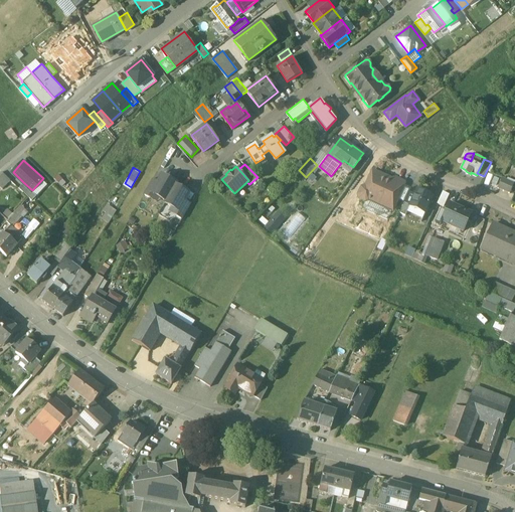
[(394,179),(373,170),(366,186),(365,185),(362,186),(359,194),(360,197),(366,199),(369,198),(370,199),(371,198),(392,208),(399,193),(390,188),(394,179)]
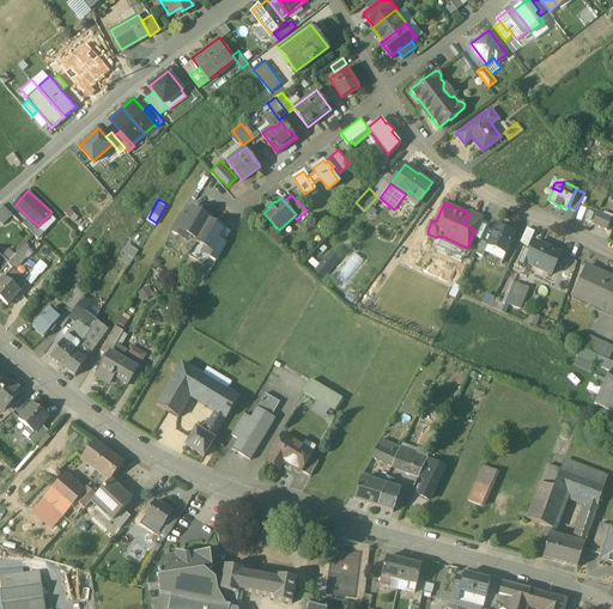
[(12,213),(2,203),(0,205),(0,219),(2,223),(12,213)]
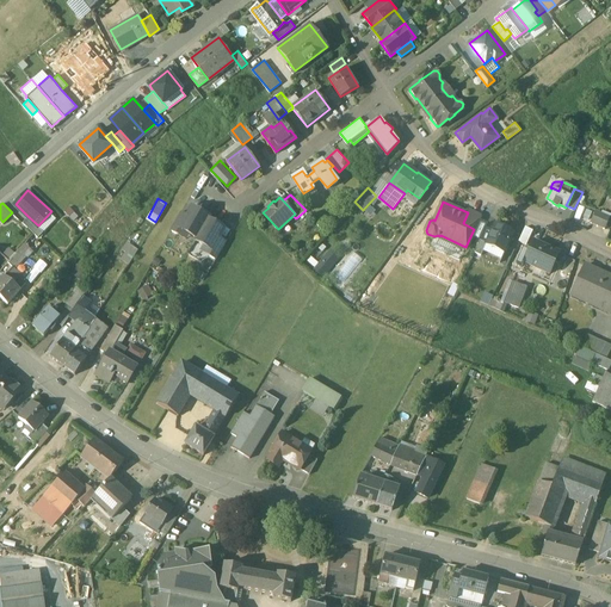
[(201,211),(197,210),(196,208),(193,206),(192,206),(187,215),(189,215),(181,228),(197,237),(208,217),(209,217),(210,216),(202,211),(201,211)]
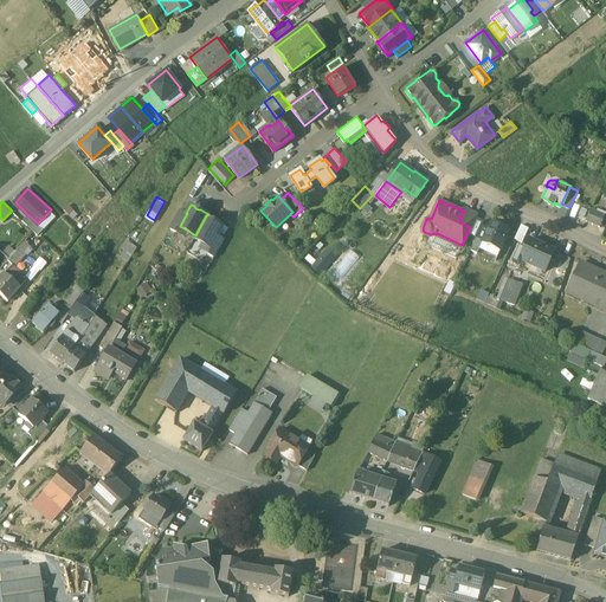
[(605,213),(591,206),(586,219),(600,225),(605,213)]
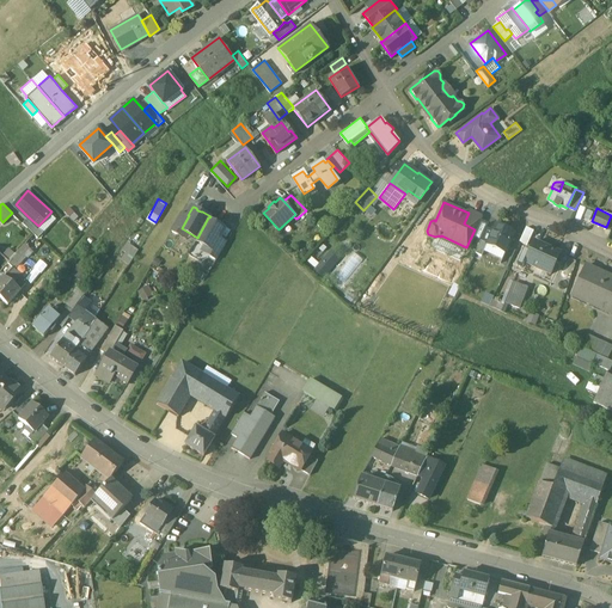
[(182,210),(171,229),(178,234),(182,228),(189,215),(188,215),(182,210)]
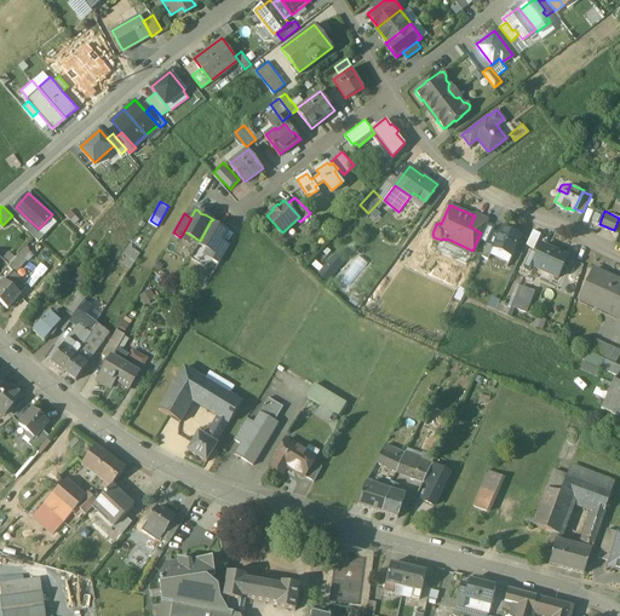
[(487,218),(476,213),(475,216),(470,226),(481,232),(487,218)]
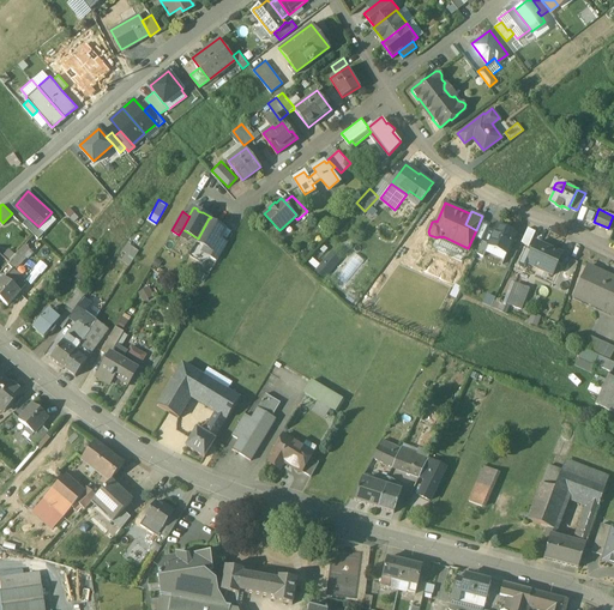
[(28,217),(23,223),(38,237),(44,231),(38,227),(28,217)]
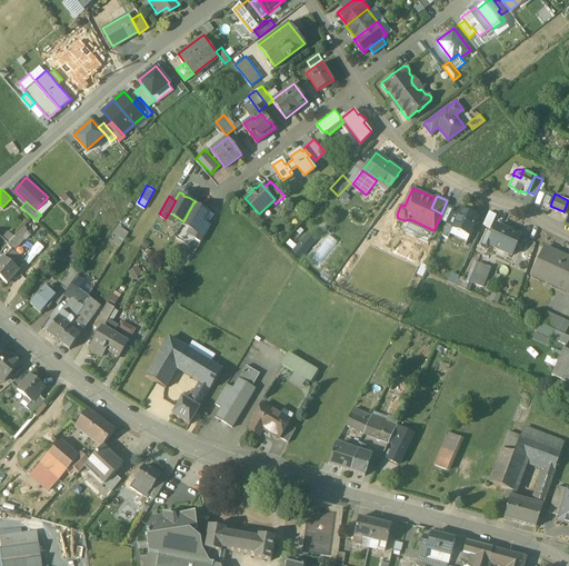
[(195,202),(193,202),(183,221),(182,222),(197,231),(203,219),(205,219),(209,212),(209,211),(207,210),(205,210),(201,209),(201,208),(201,207),(195,202)]
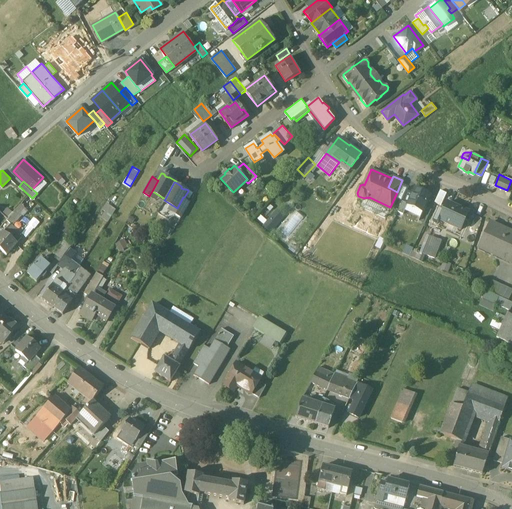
[(430,193),(415,186),(408,202),(407,204),(422,210),(430,193)]
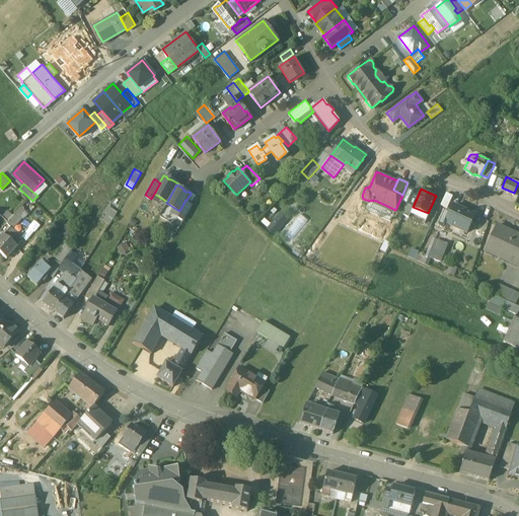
[(452,195),(446,192),(441,203),(447,206),(452,195)]
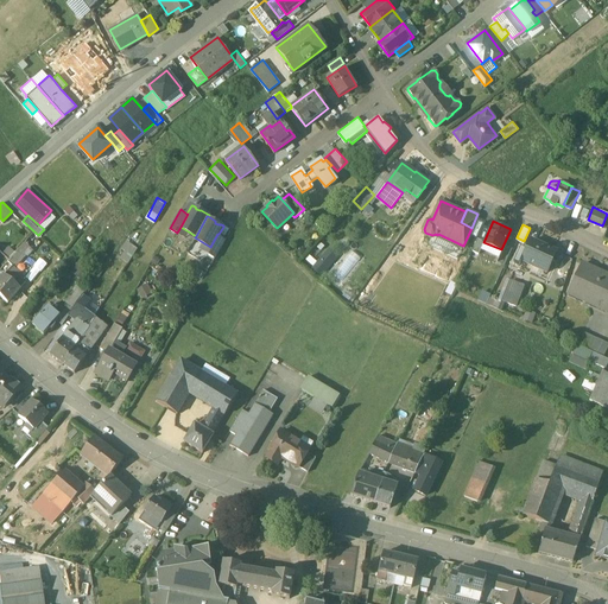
[(23,231),(2,253),(8,258),(25,241),(27,237),(29,236),(23,231)]
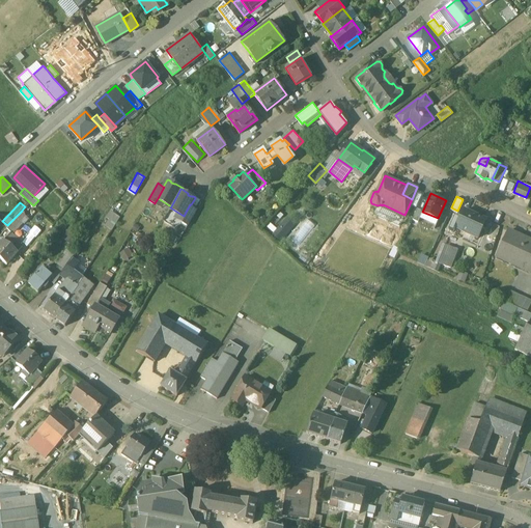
[(191,204),(190,204),(184,216),(180,220),(188,224),(197,209),(191,204)]
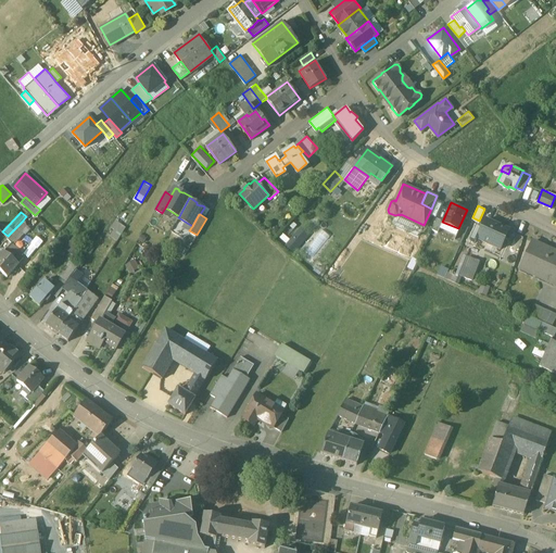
[(443,220),(437,217),(432,229),(438,231),(442,222),(443,220)]
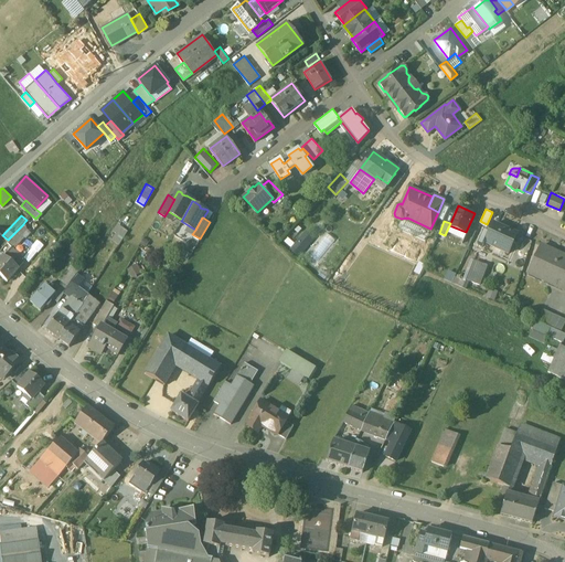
[(514,232),(494,223),(494,222),(493,221),(489,231),(484,241),(508,252),(516,232),(515,232),(514,232)]
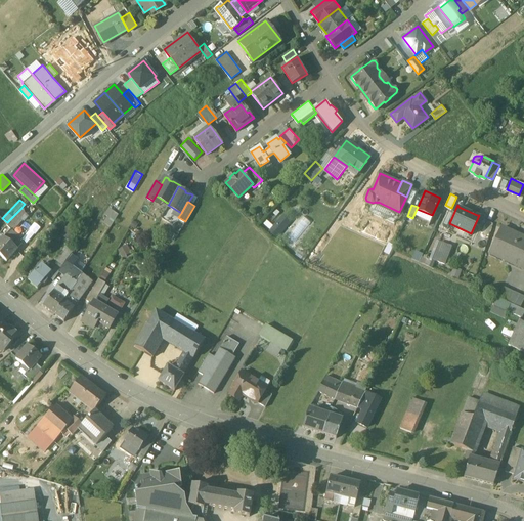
[(108,206),(101,219),(112,224),(119,210),(108,206)]
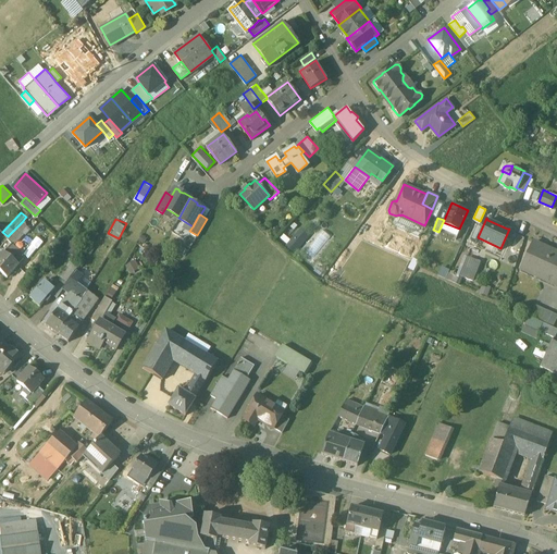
[(8,236),(7,238),(12,244),(21,234),(20,233),(23,231),(25,233),(29,228),(23,221),(8,236)]
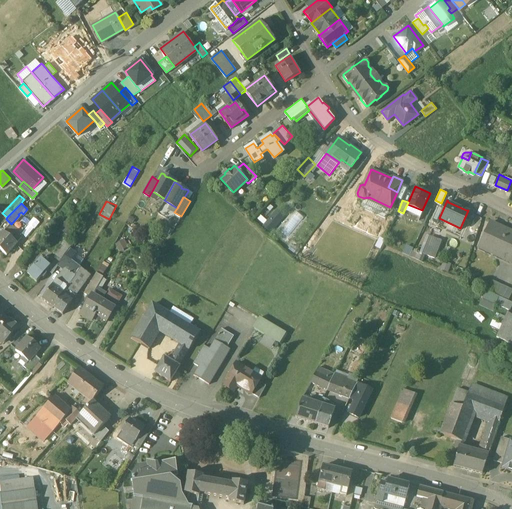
[(443,209),(438,207),(434,216),(439,218),(443,209)]
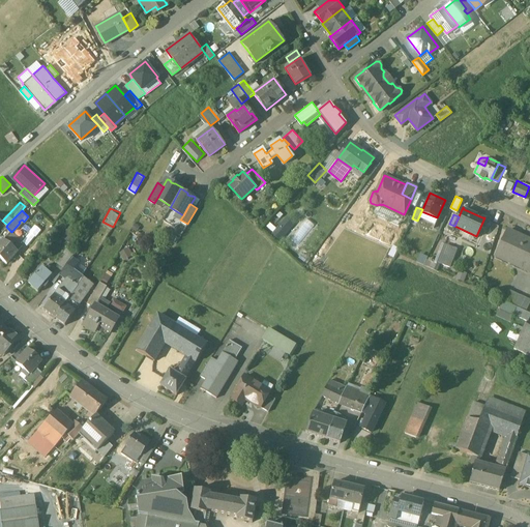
[(286,220),(272,235),(277,240),(292,225),(286,220)]
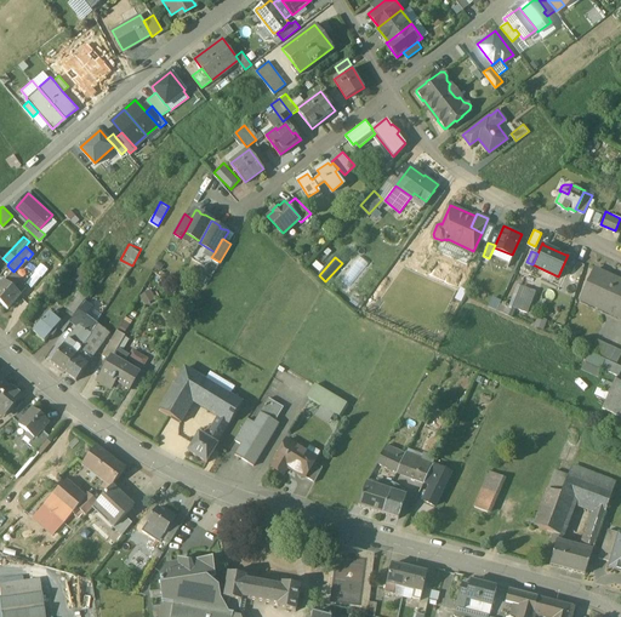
[(620,279),(596,267),(582,295),(620,313),(620,279)]
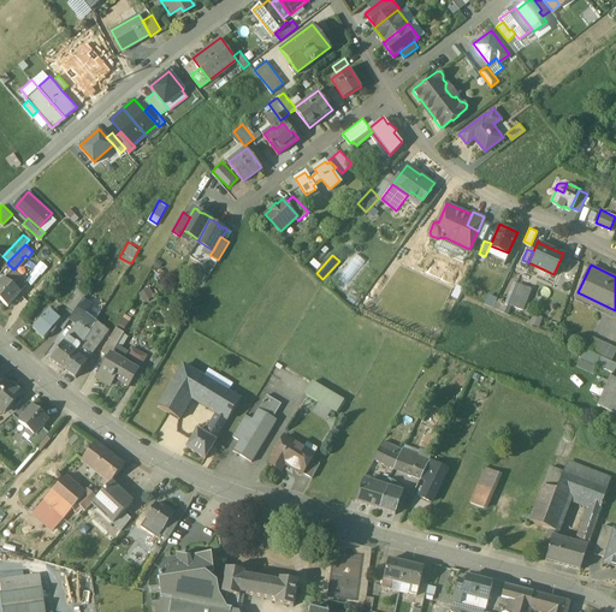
[(15,284),(5,277),(0,283),(0,297),(9,304),(21,290),(15,284)]
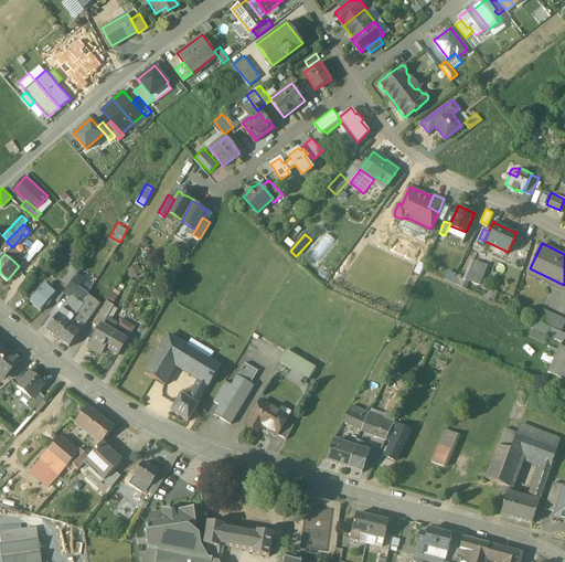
[(24,260),(19,255),(13,261),(19,266),(24,260)]
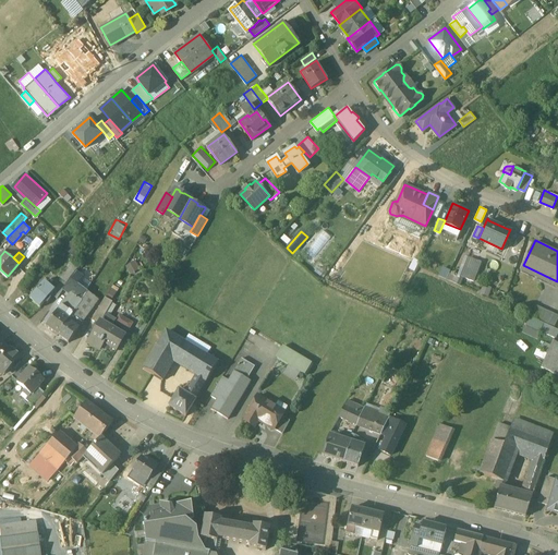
[(471,257),(463,275),(473,279),(481,261),(471,257)]
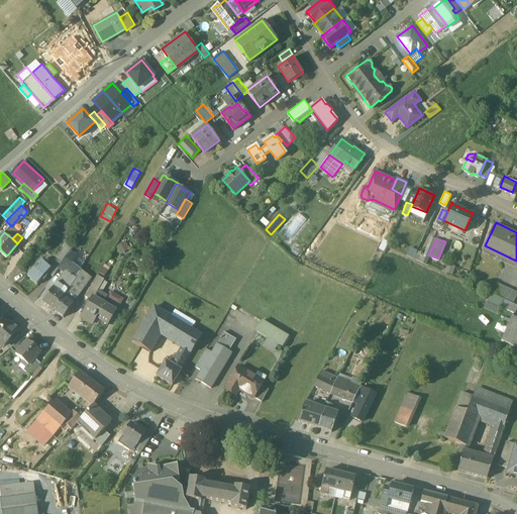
[(66,246),(50,267),(47,270),(53,274),(59,266),(66,255),(70,249),(66,246)]
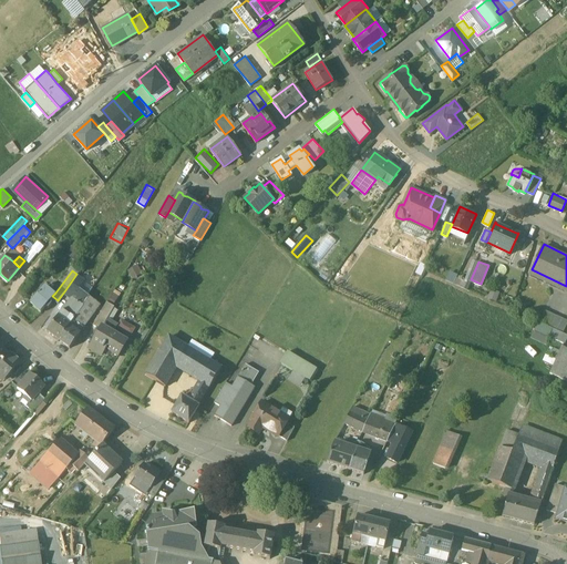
[(92,286),(76,274),(72,280),(88,293),(92,286)]
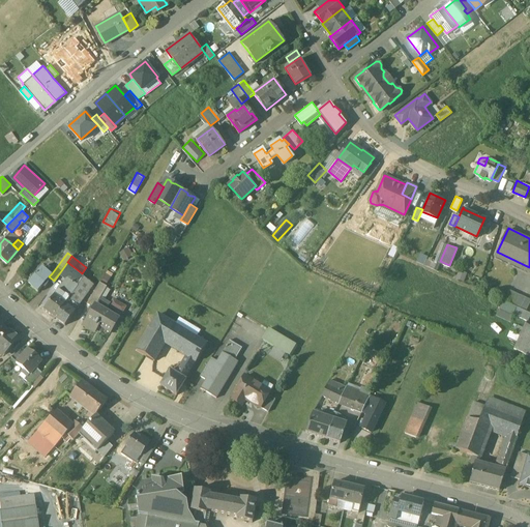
[(31,263),(26,259),(17,270),(22,274),(31,263)]
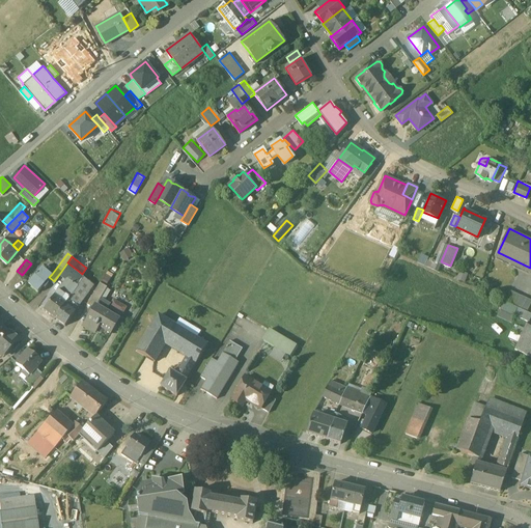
[(82,274),(67,262),(60,273),(66,277),(78,284),(84,276),(82,274)]
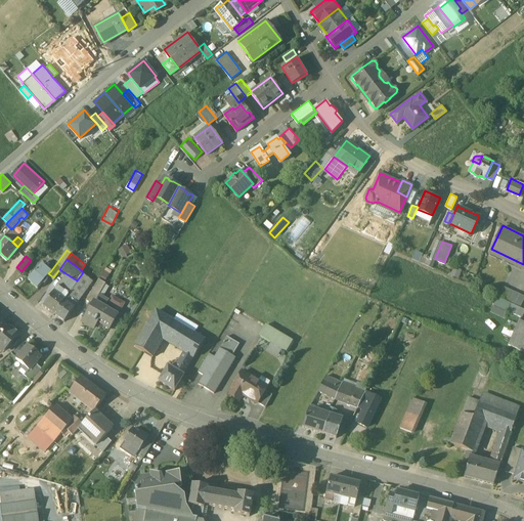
[(42,262),(28,277),(37,286),(42,280),(43,281),(47,277),(46,276),(48,273),(51,270),(42,262)]
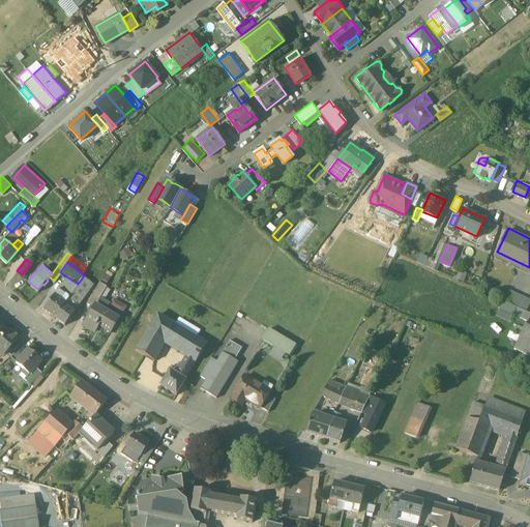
[(93,282),(84,275),(78,284),(87,290),(93,282)]
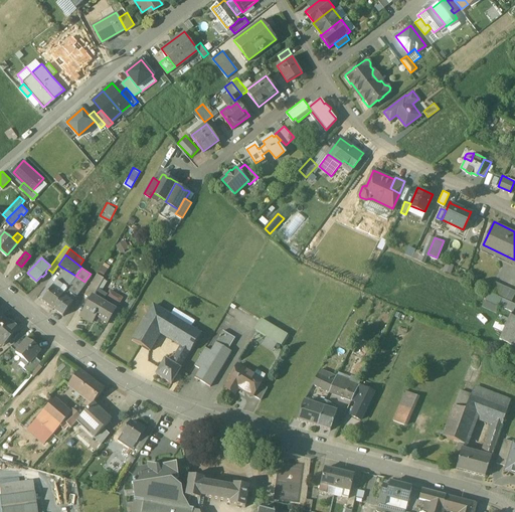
[(75,276),(64,269),(52,285),(63,293),(66,289),(75,276)]
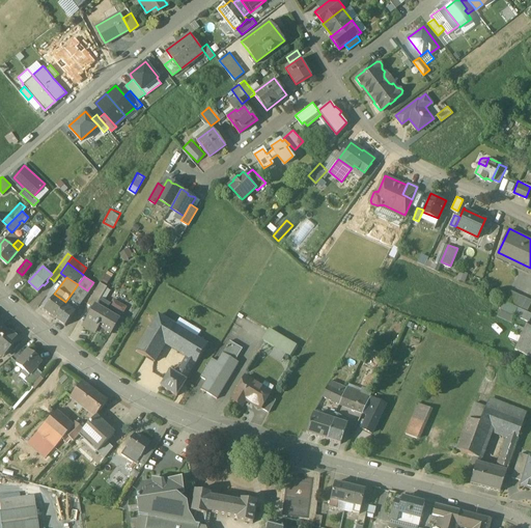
[(100,281),(87,303),(93,307),(95,304),(96,304),(107,285),(100,281)]
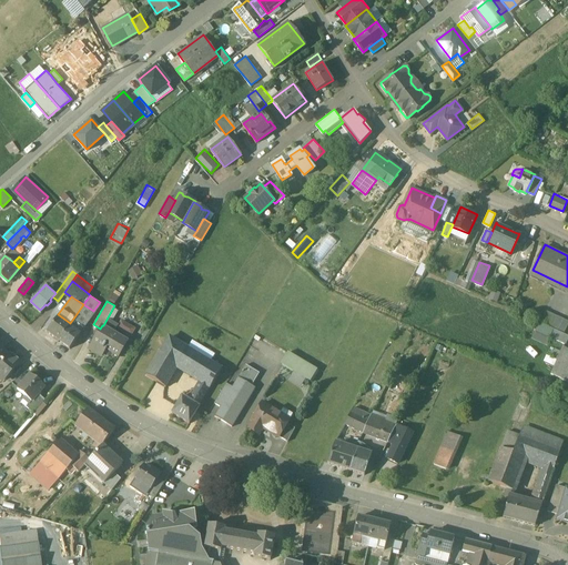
[(93,311),(83,304),(73,319),(83,325),(93,311)]
